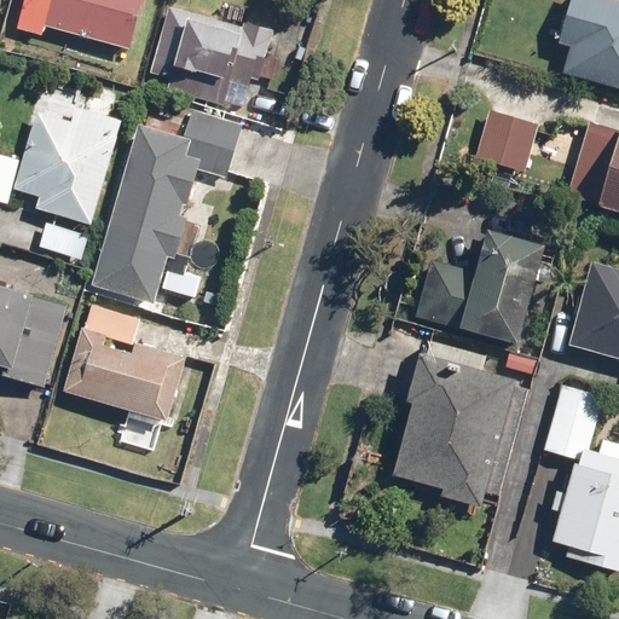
[(143,0),(25,0),(18,29),(46,36),(48,27),(131,50),(143,0)]
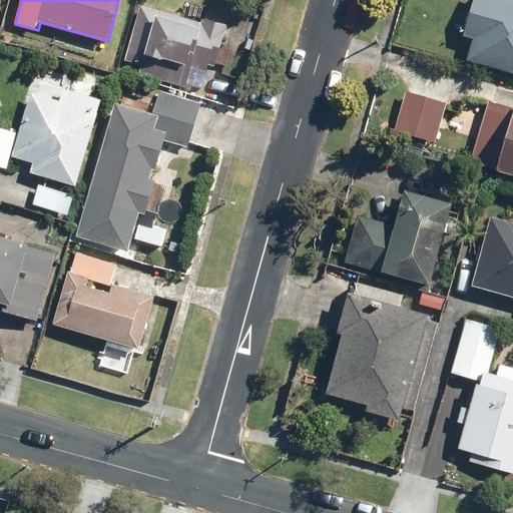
[(467,60),(512,71),(512,0),(472,0),(463,36),(473,39),(467,60)]
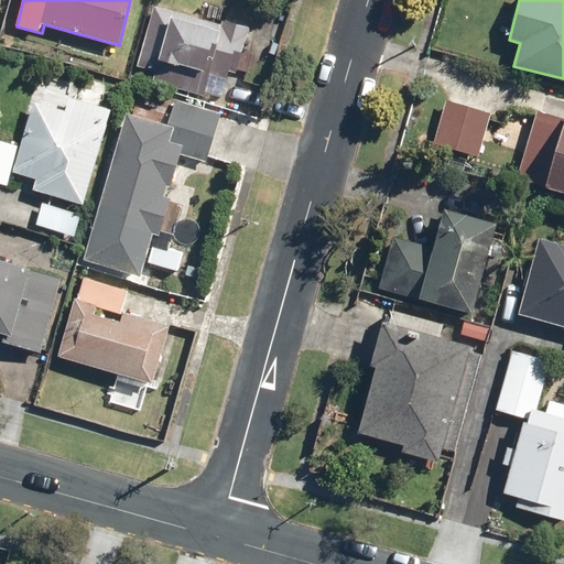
[(224,24),(154,7),(136,78),(224,101),(231,73),(238,75),(251,28),(225,20),(224,24)]
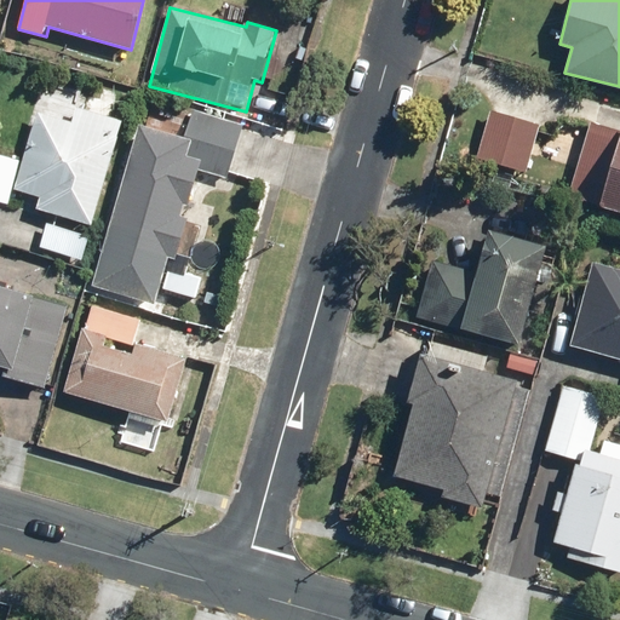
[(39,210),(95,225),(125,120),(78,107),(73,120),(38,110),(15,190),(41,197),(39,210)]
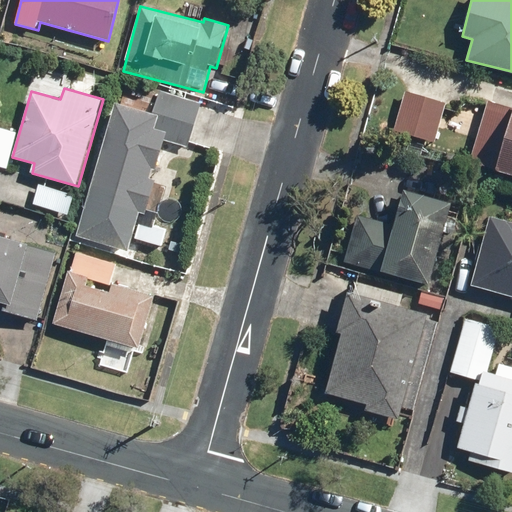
[(447,103),(407,91),(395,131),(435,143),(447,103)]
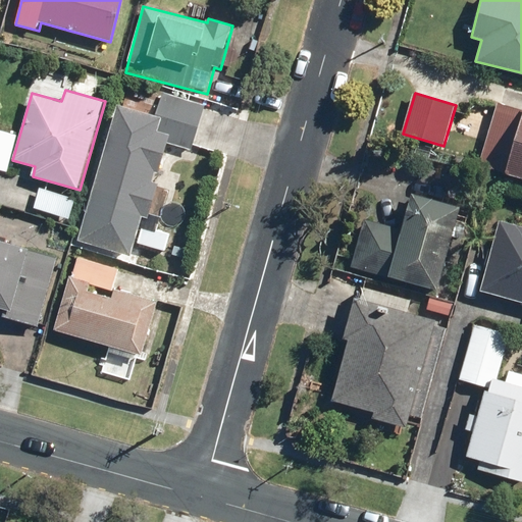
[(508,170),(507,173),(521,177),(521,108),(497,101),(479,161),(508,170)]
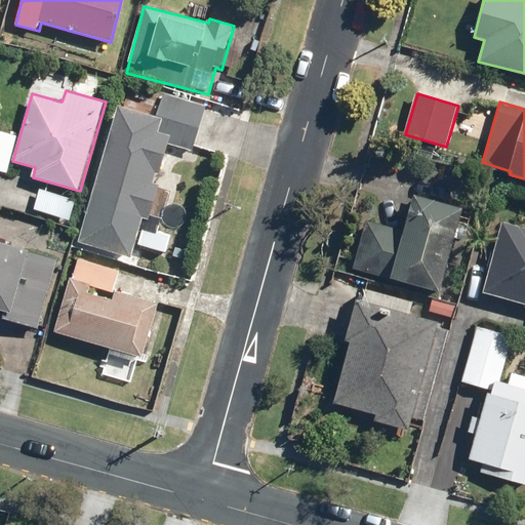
[(165,117),(118,104),(80,241),(133,256),(145,217),(151,219),(161,184),(155,183),(157,172),(161,173),(172,134),(161,131),(165,117)]
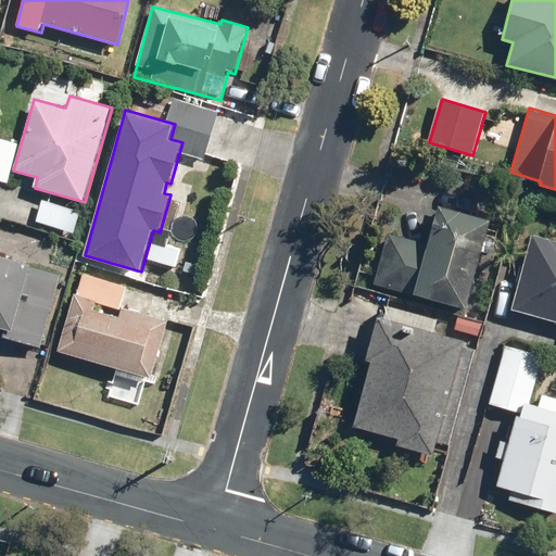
[(387,234),(374,281),(466,306),(490,219),(439,206),(428,245),(387,234)]
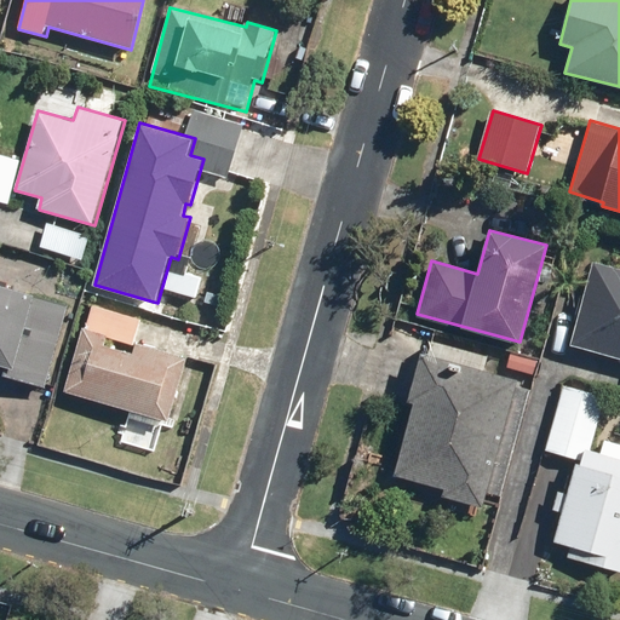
[(619,359),(619,267),(592,259),(568,345),(619,359)]
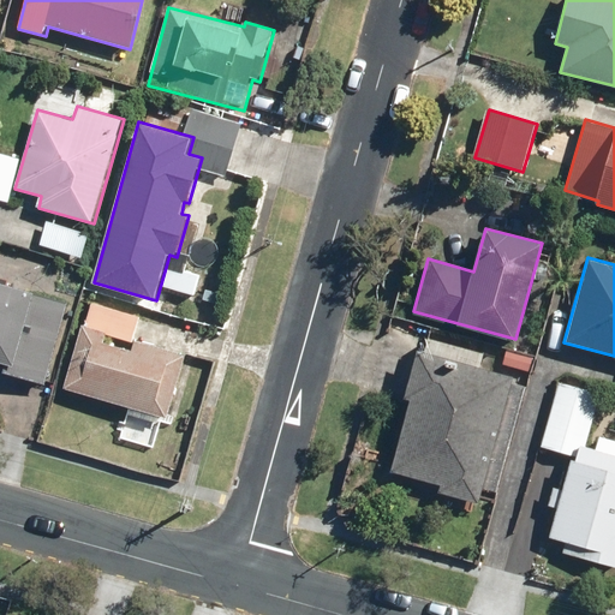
[(70,303),(0,281),(0,371),(47,386),(70,303)]
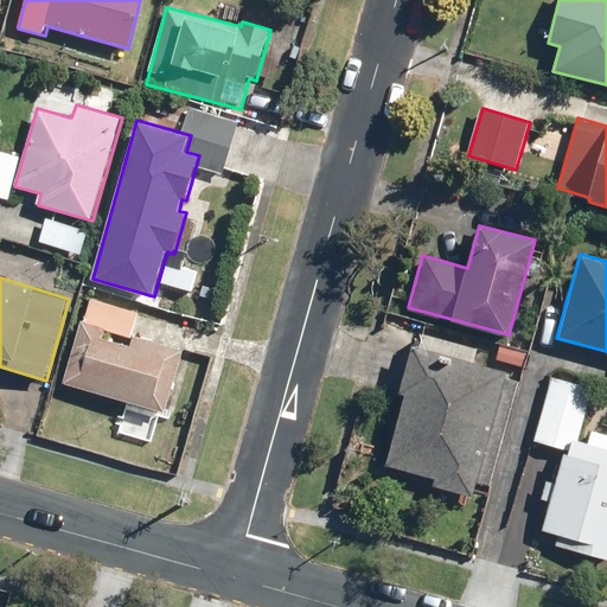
[(388,310),(382,327),(415,337),(420,319),(388,310)]
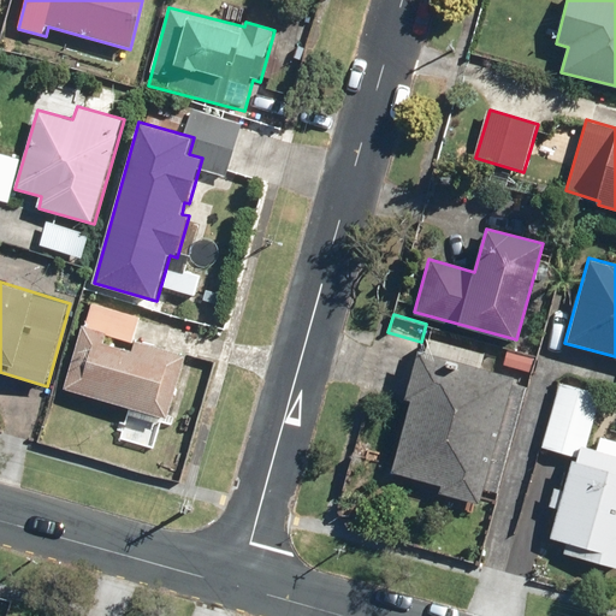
[(65,389),(169,419),(188,355),(135,339),(132,350),(106,343),(110,332),(83,325),(65,389)]
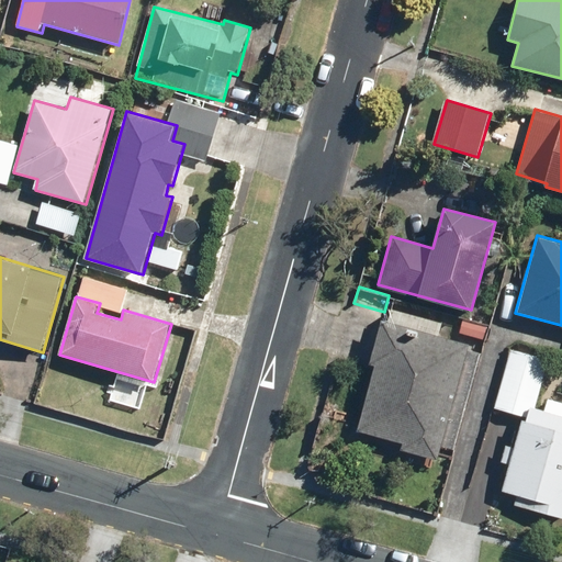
[(370,363),(375,366),(358,431),(402,444),(400,451),(437,461),(469,344),(382,321),(370,363)]
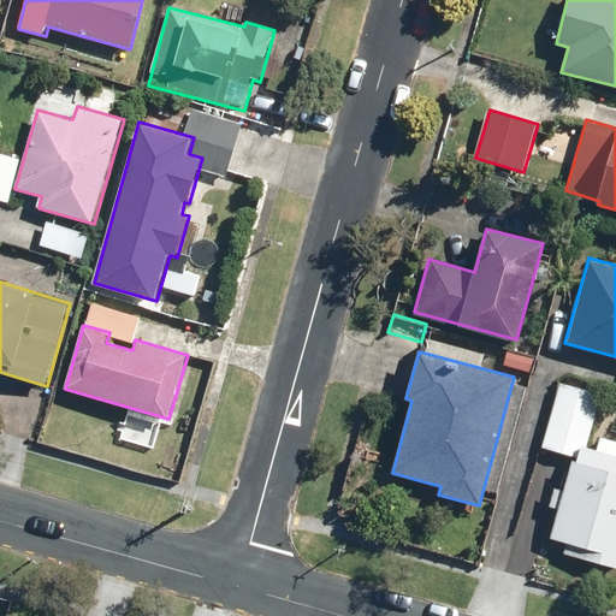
[(566,544),(563,555),(615,569),(615,437),(599,433),(594,446),(586,444),(596,409),(587,407),(592,389),(567,381),(562,400),(555,397),(539,449),(572,458),(549,539),(566,544)]
